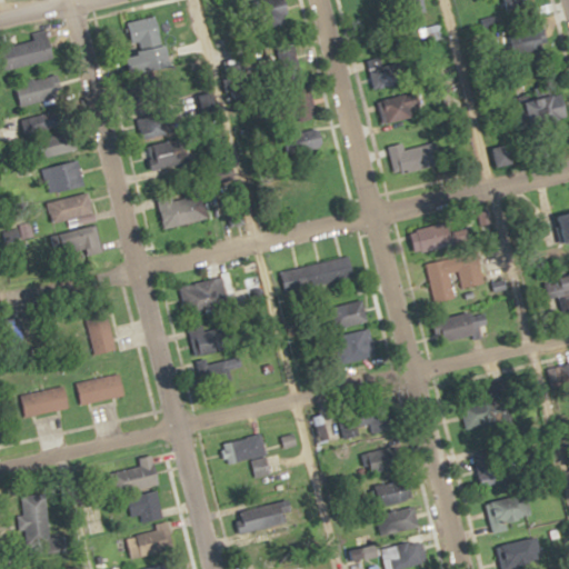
[(345,0),(350,16),(382,8),(380,0),(345,0)]
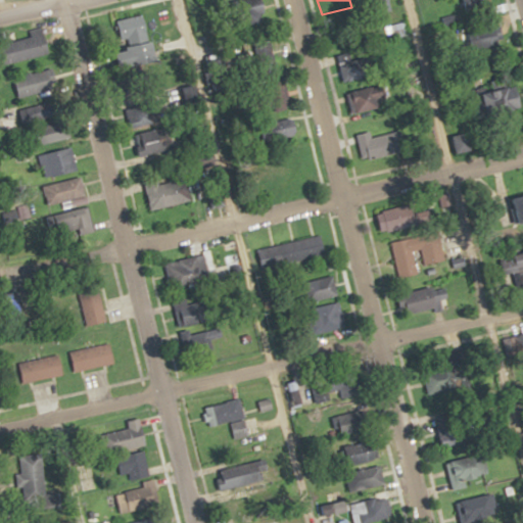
[(130,64),(156,57),(145,13),(119,20),(130,64)]
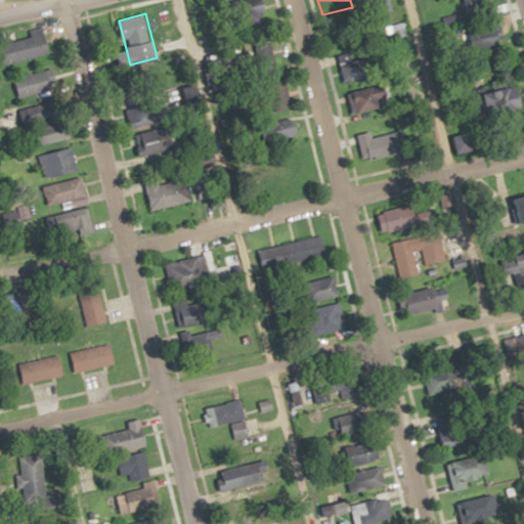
[(49,52),(45,33),(0,43),(0,49),(3,63),(49,52)]
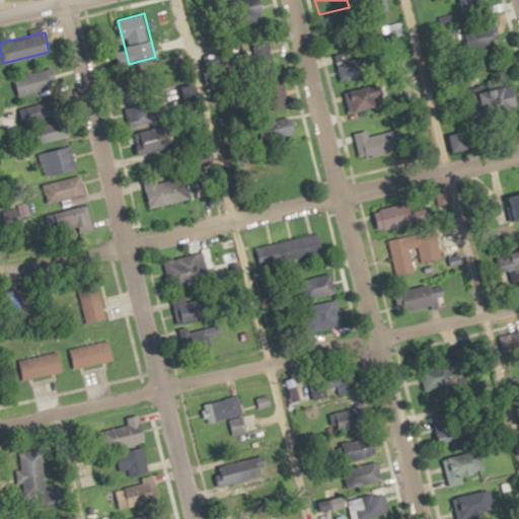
[(334,56),(342,82),(370,74),(362,47),(334,56)]
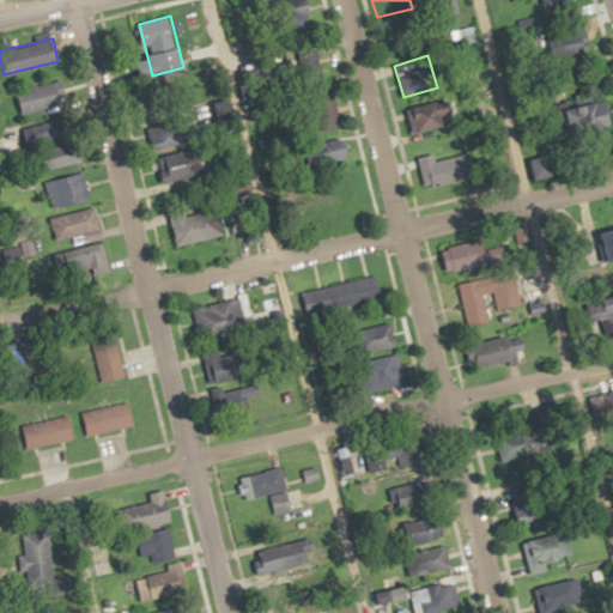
[(19,113),(61,107),(56,83),(16,89),(19,113)]
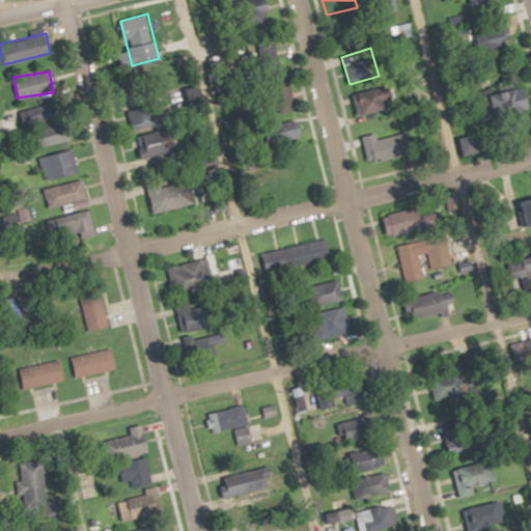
[(356,114),(391,109),(389,88),(353,93),(356,114)]
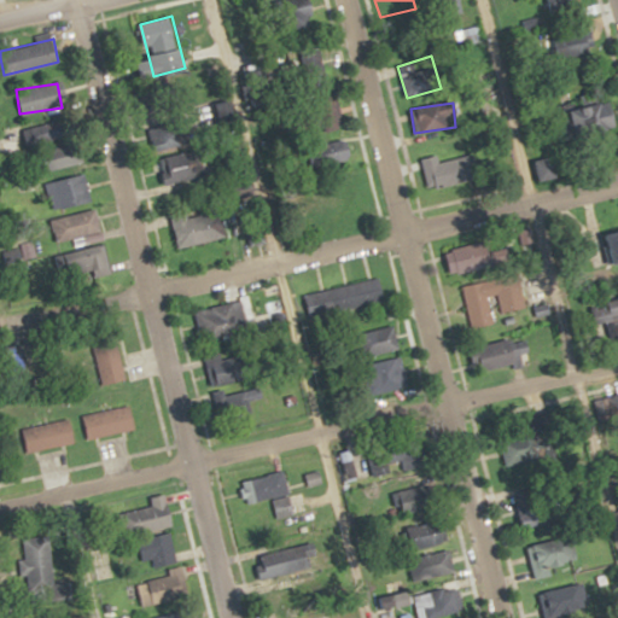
[(616,132),(616,103),(586,103),(586,132),(616,132)]
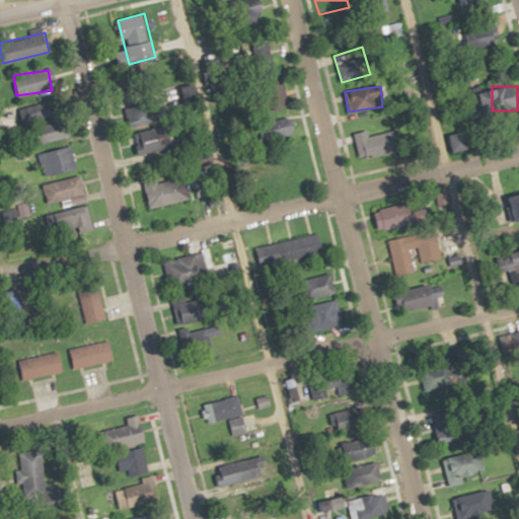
[(158,120),(152,100),(124,110),(130,130),(158,120)]
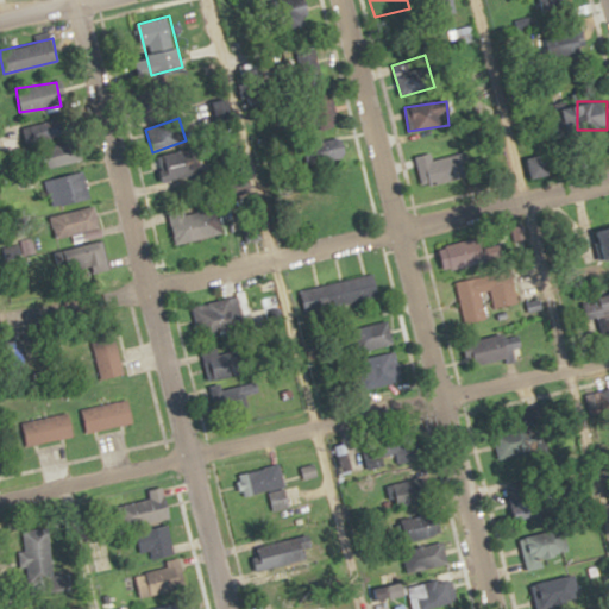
[(66,136),(63,119),(29,124),(31,140),(66,136)]
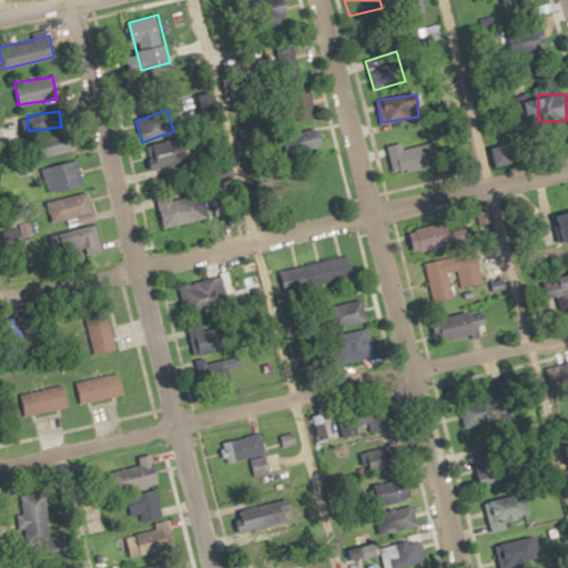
[(71,131),(40,142),(46,158),(77,148),(71,131)]
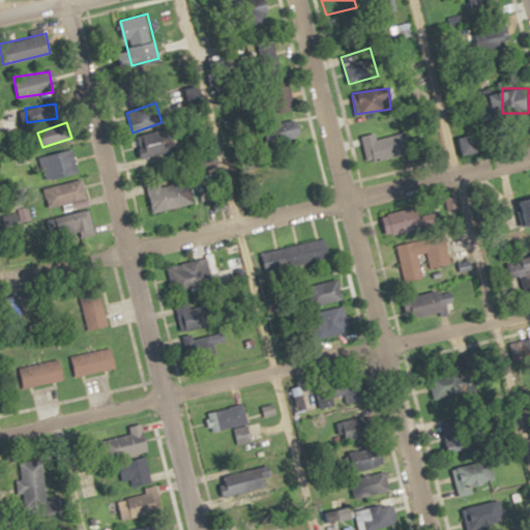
[(299,134),(298,127),(280,131),(281,138),(299,134)]
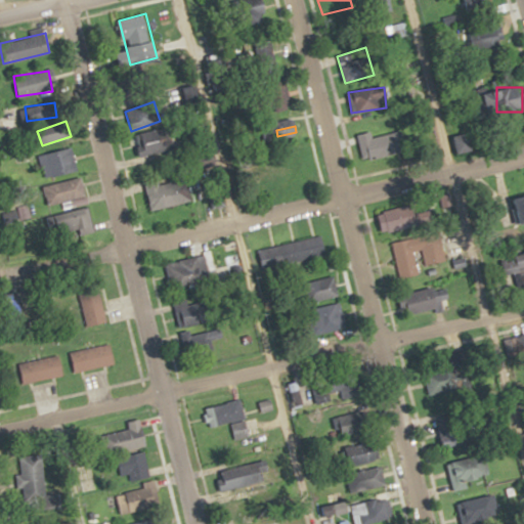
[(131,138),(138,158),(167,147),(160,127),(131,138)]
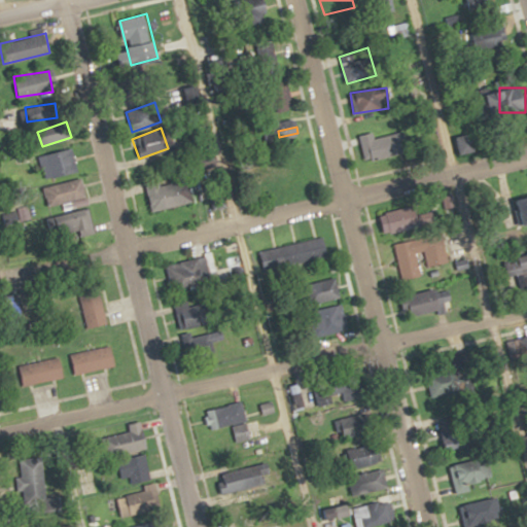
[(361,160),(402,155),(400,134),(374,136),(374,133),(359,134),(361,160)]
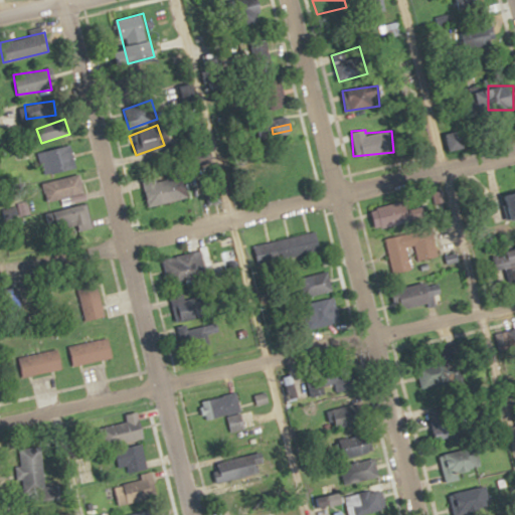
[(75,166),(69,146),(40,153),(46,174),(75,166)]
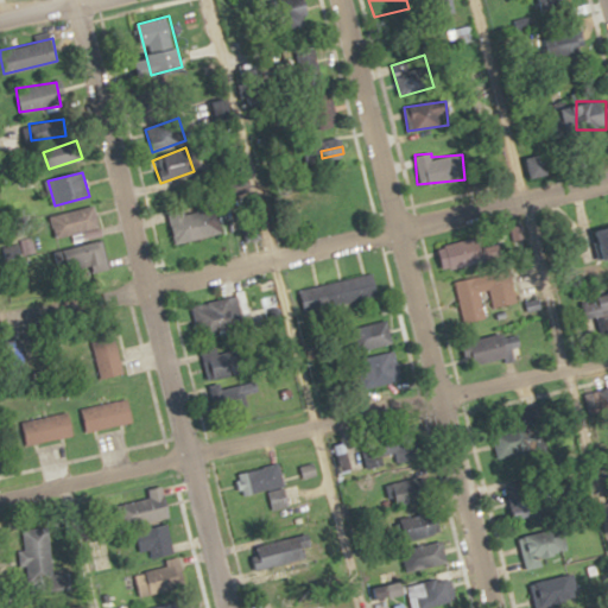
[(58,239),(96,227),(90,204),(51,217),(58,239)]
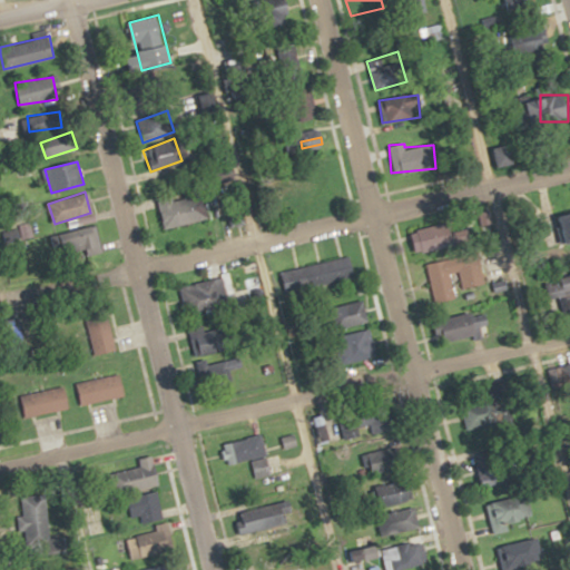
[(157,199),(159,226),(206,222),(204,195),(157,199)]
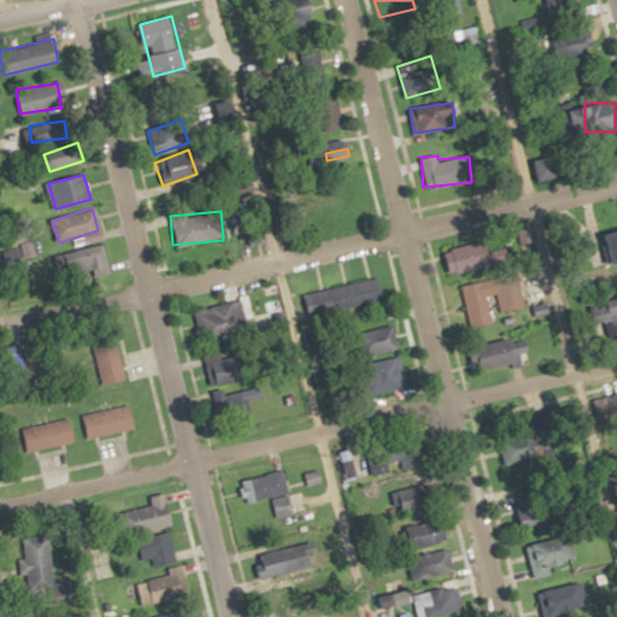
[(476,271),(476,248),(446,248),(446,271),(476,271)]
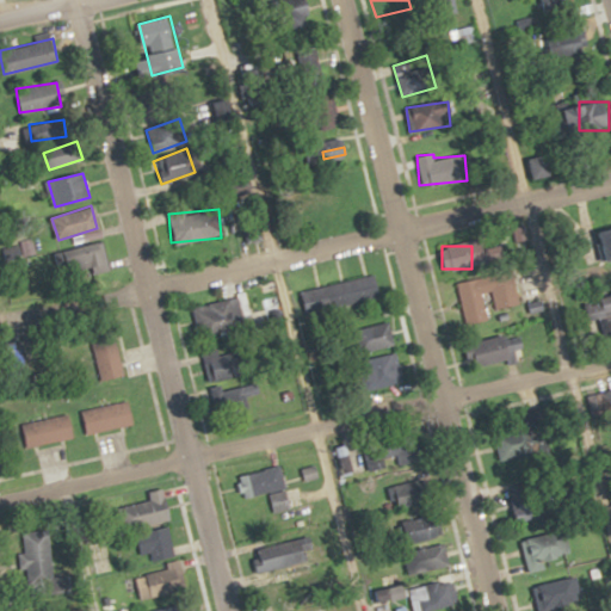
[(457,282),(466,323),(487,319),(482,292),(493,290),(497,309),(518,304),(512,271),(457,282)]
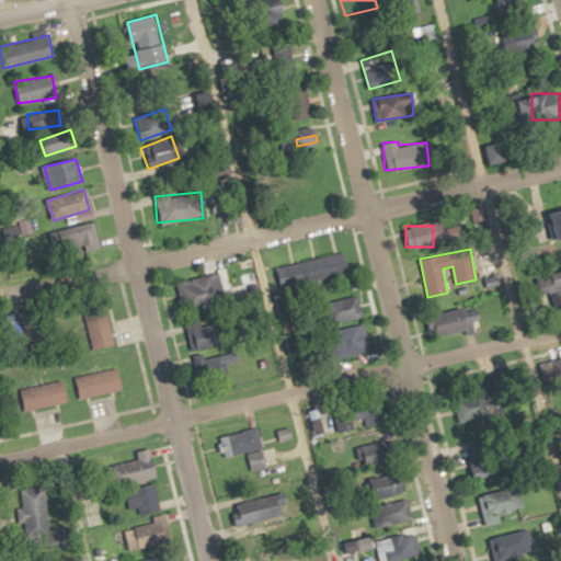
[(350,272),(344,251),(278,268),(284,290),(350,272)]
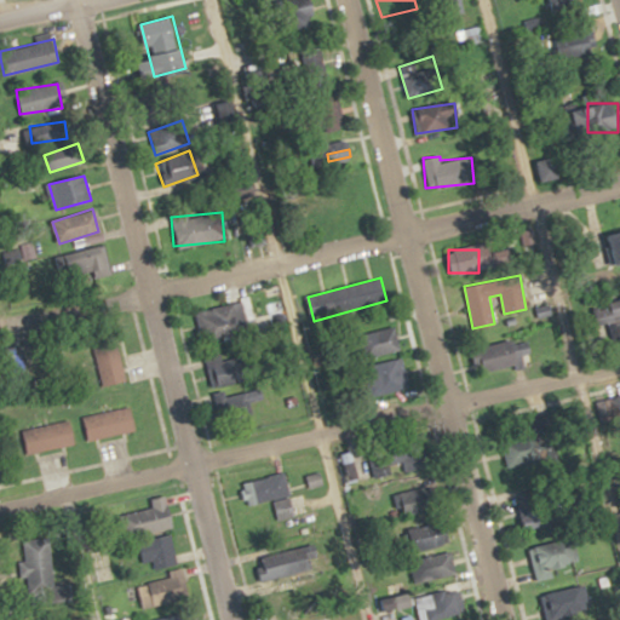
[(246,336),(240,304),(194,313),(200,344),(246,336)]
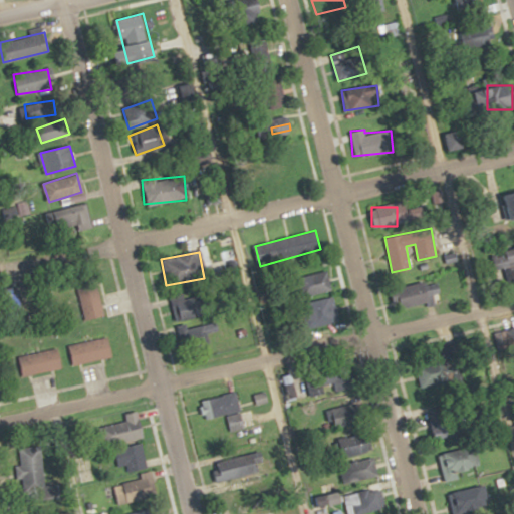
[(395,309),(443,299),(439,280),(391,289),(395,309)]
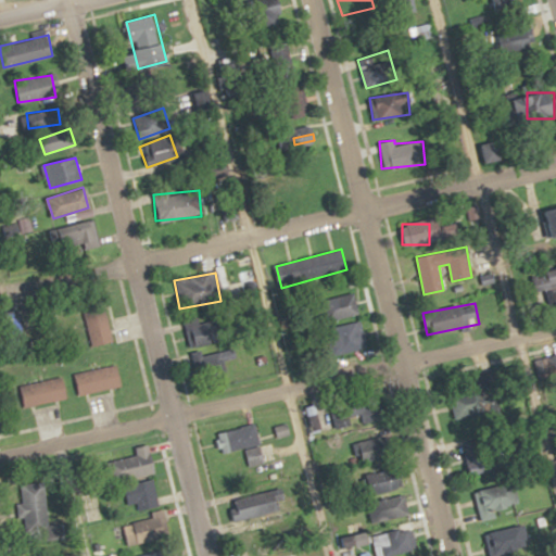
[(92,348),(111,342),(101,308),(83,314),(92,348)]
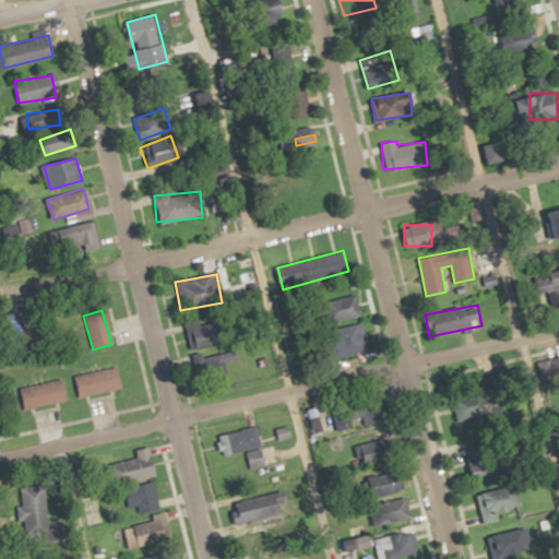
[(368,351),(363,323),(342,326),(347,355),(368,351)]
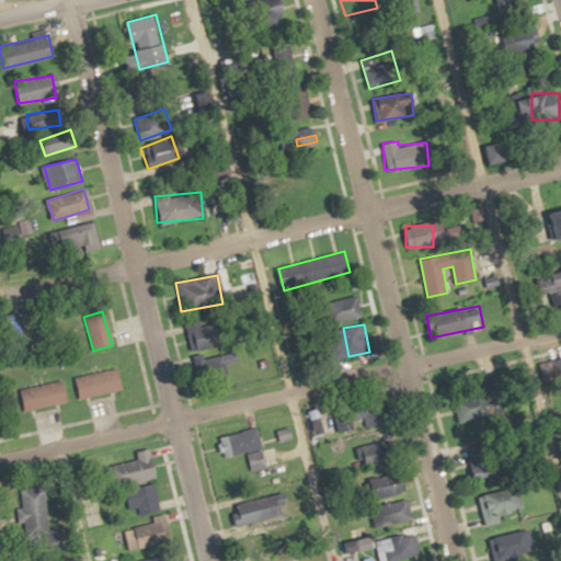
[(117,368),(75,378),(79,399),(122,390),(117,368)]
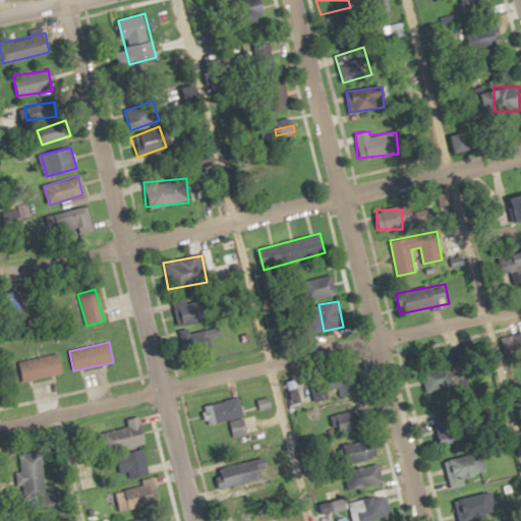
[(62,373),(58,353),(18,361),(22,382),(62,373)]
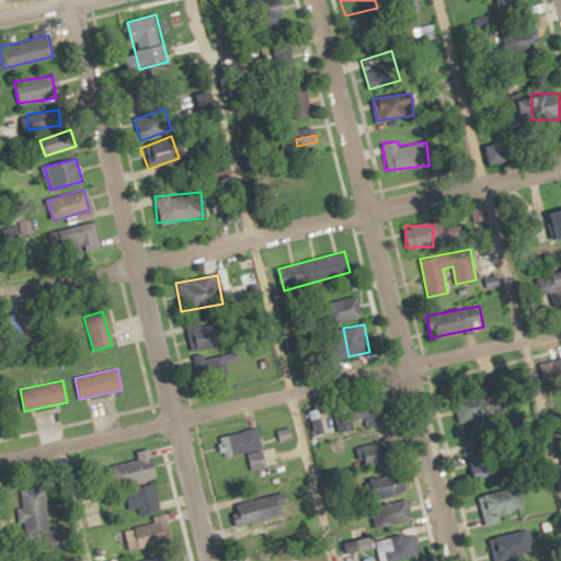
[(358,420),(357,408),(334,410),(336,432),(354,430),(353,421),(358,420)]
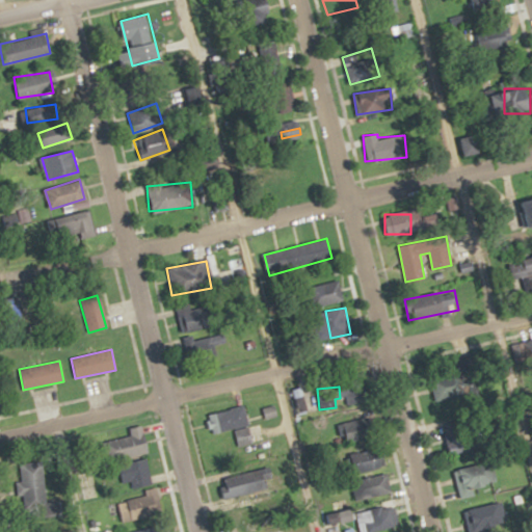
[(207,415),(211,434),(234,429),(238,447),(253,444),(244,406),(207,415)]
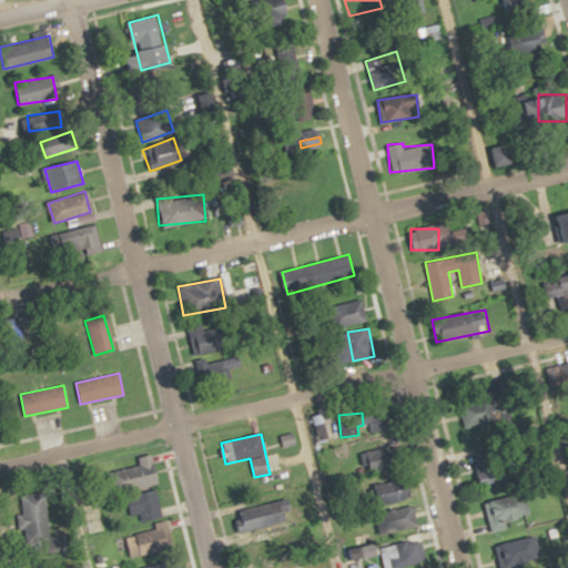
[(368,474),(399,465),(394,445),(363,454),(368,474)]
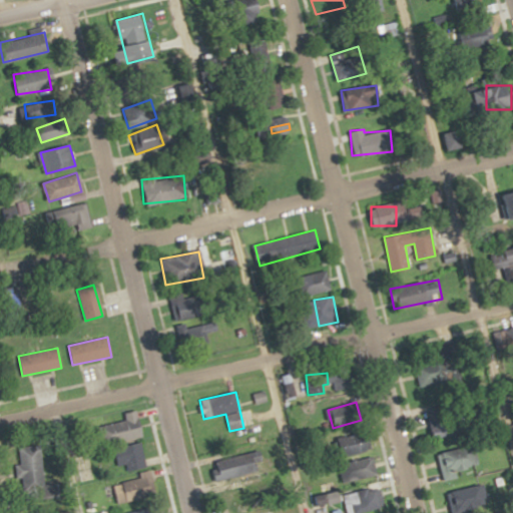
[(449,403),(423,412),(432,441),(458,433),(449,403)]
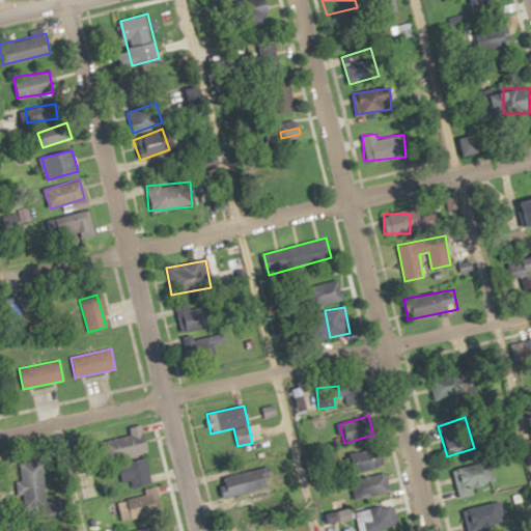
[(111,462),(149,450),(142,424),(129,427),(130,435),(106,442),(111,462)]
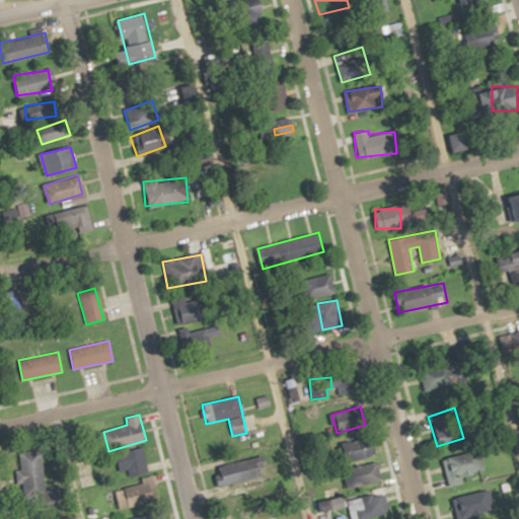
[(379,440),(367,443),(366,440),(344,445),(350,468),(343,469),(348,490),(388,479),(379,440)]
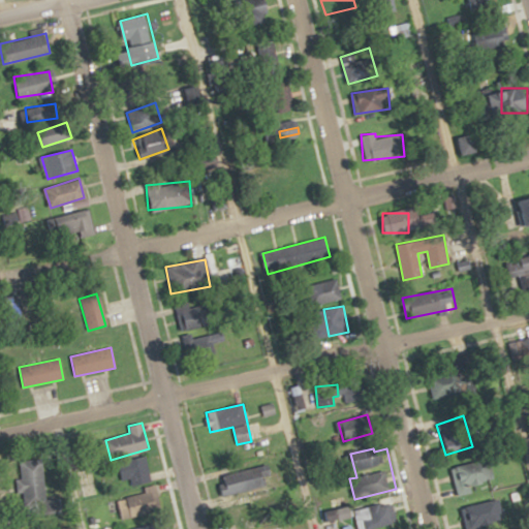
[(152,477),(143,455),(117,465),(126,489),(152,477)]
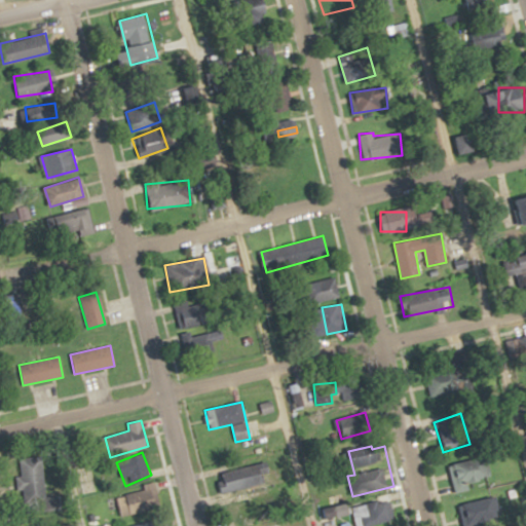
[(19,458),(21,501),(44,500),(42,457),(19,458)]
